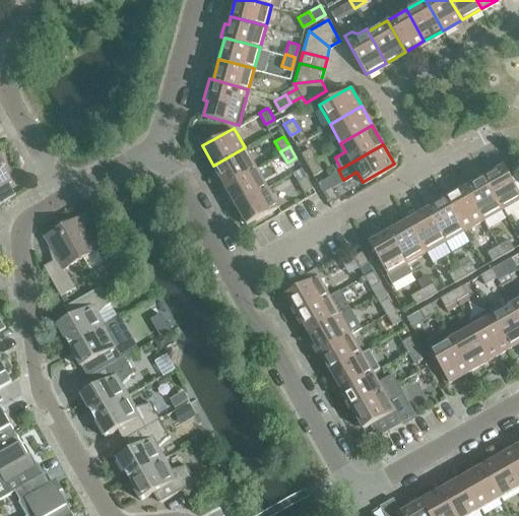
[(306,163),(315,157),(309,146),(300,151),(306,163)]
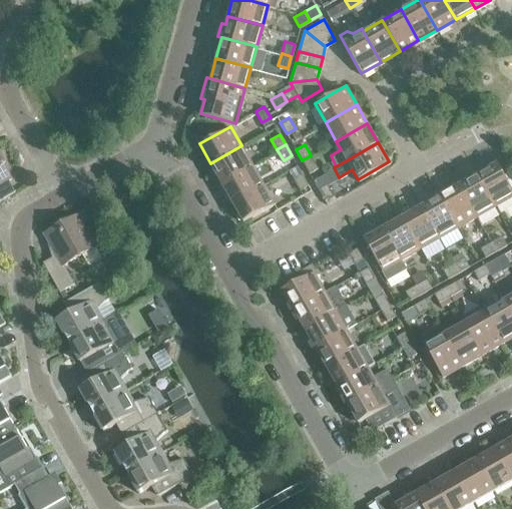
[(220,182),(252,164),(241,145),(210,163),(220,182)]
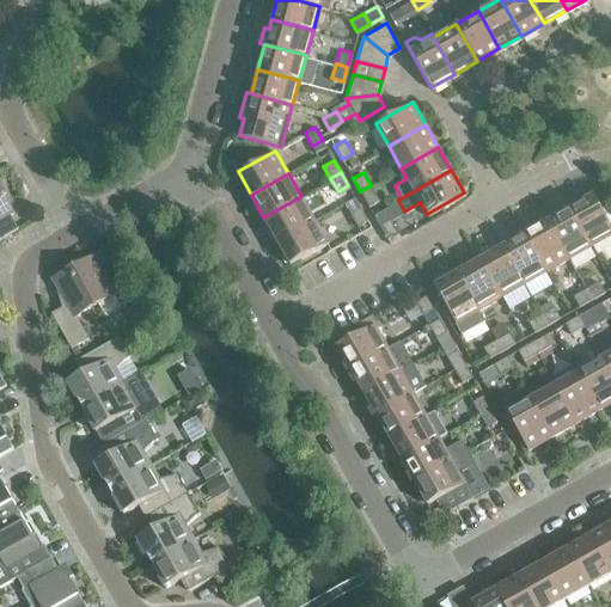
[(0,234),(17,226),(8,213),(12,210),(1,191),(5,189),(0,182),(0,234)]
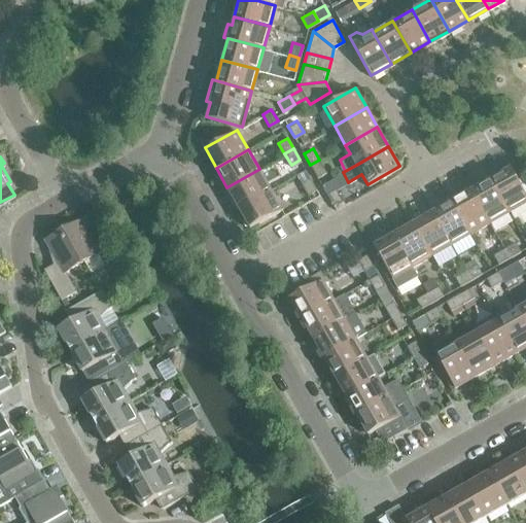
[(316,176),(325,171),(319,160),(310,165),(316,176)]
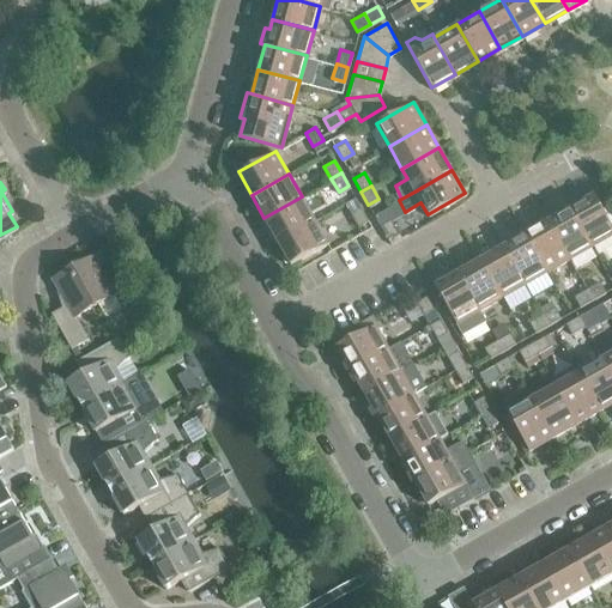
[(570,207),(592,244),(611,232),(611,226),(593,194),(570,207)]
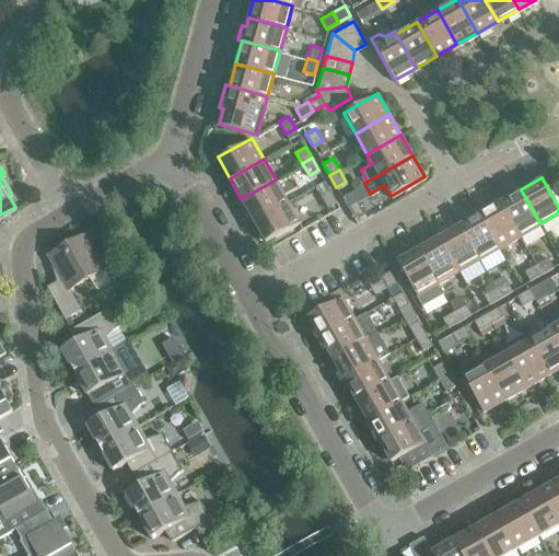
[(253,219),(287,199),(276,180),(241,199),(253,219)]
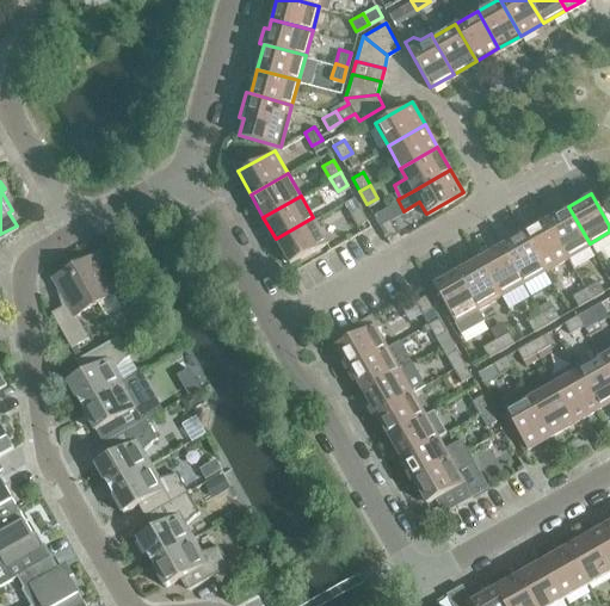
[(356,224),(367,218),(359,205),(349,211),(356,224)]
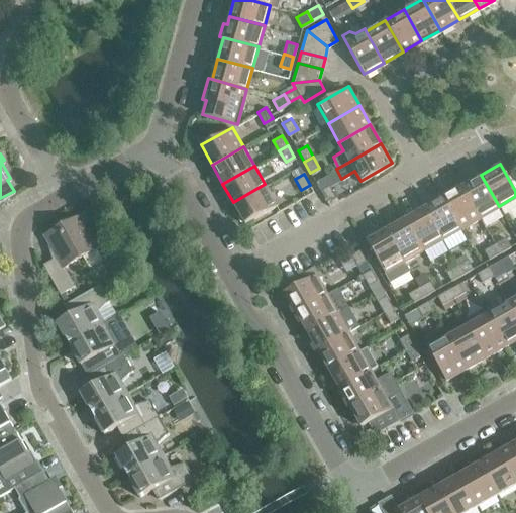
[(481,175),(461,186),(480,217),(499,206),(481,175)]
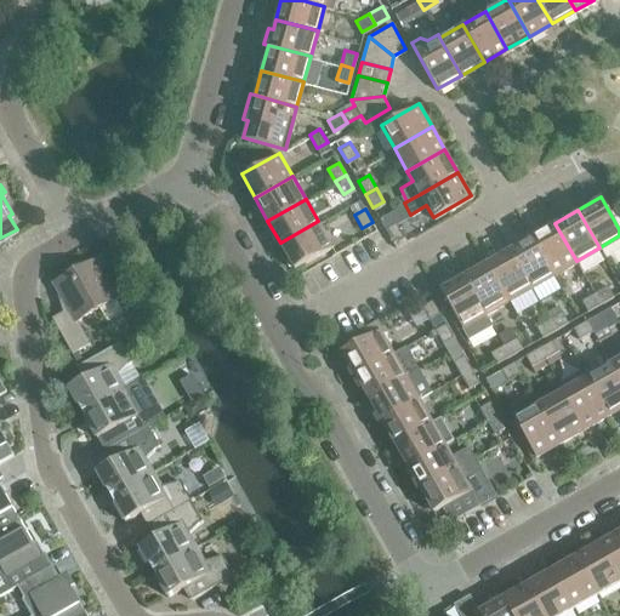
[(294,267),(331,245),(318,221),(280,243),(294,267)]
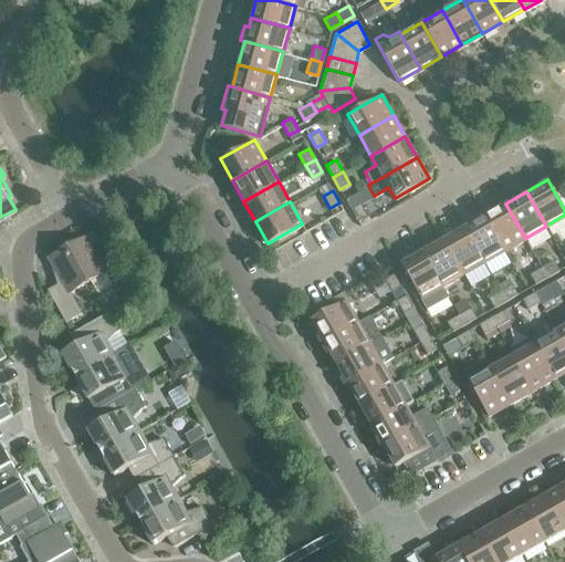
[(357,219),(367,214),(359,201),(351,207),(357,219)]
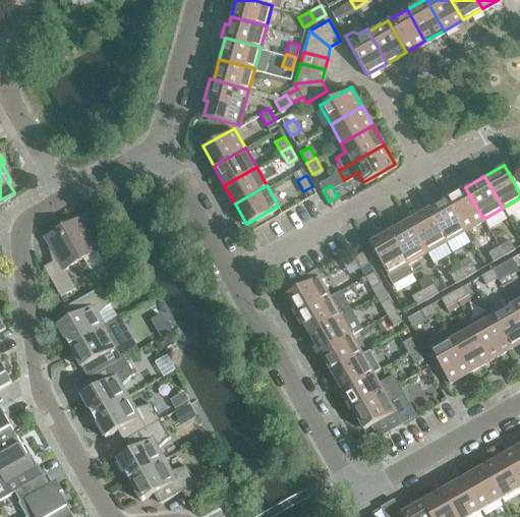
[(465,187),(446,197),(464,229),(483,219),(465,187)]
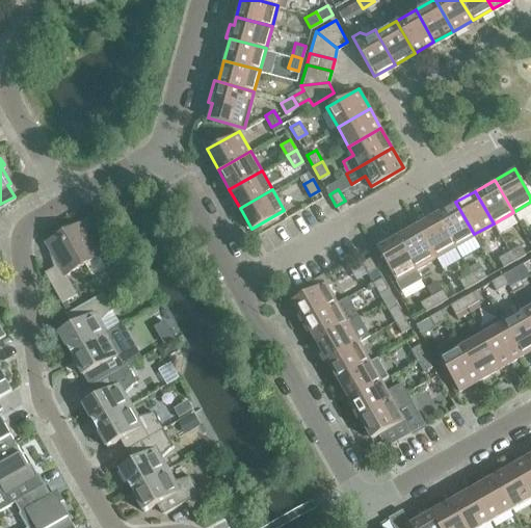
[(474,234),(455,202),(436,213),(454,245),(474,234)]
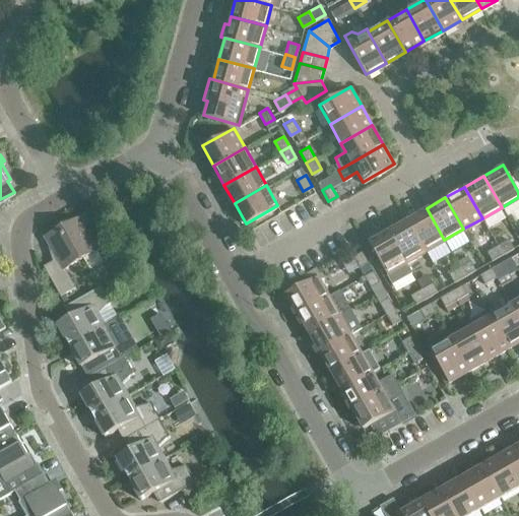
[(407,219),(426,251),(444,240),(427,208),(407,219)]
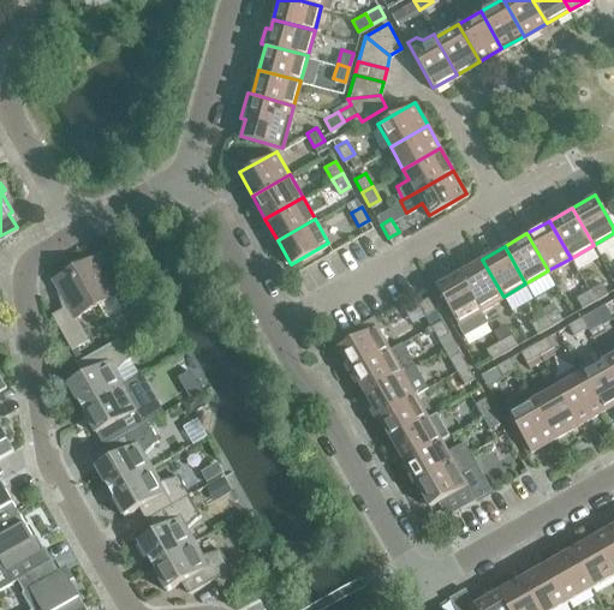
[(70,348),(89,338),(76,315),(114,293),(93,256),(53,279),(67,303),(51,312),(70,348)]
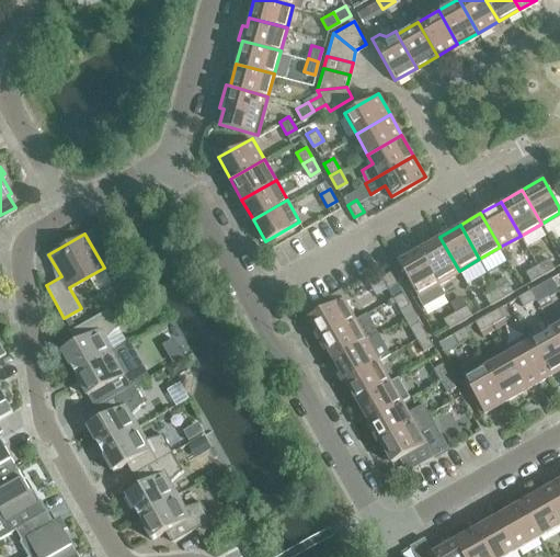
[(419,248),(438,282),(459,271),(440,237),(419,248)]
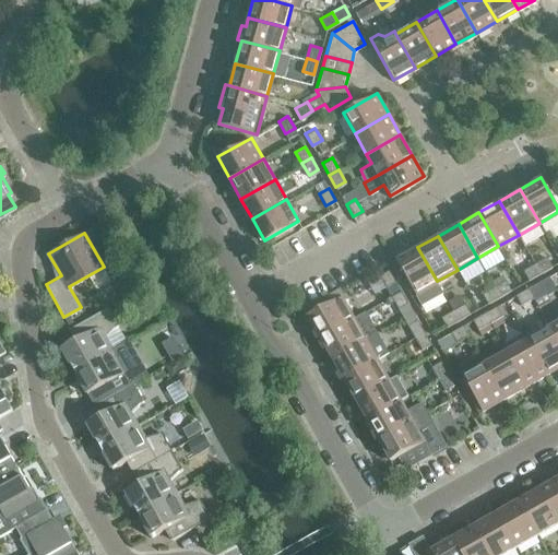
[(437,281),(417,247),(410,251),(407,248),(394,256),(419,299),(424,300),(442,291),(437,281)]
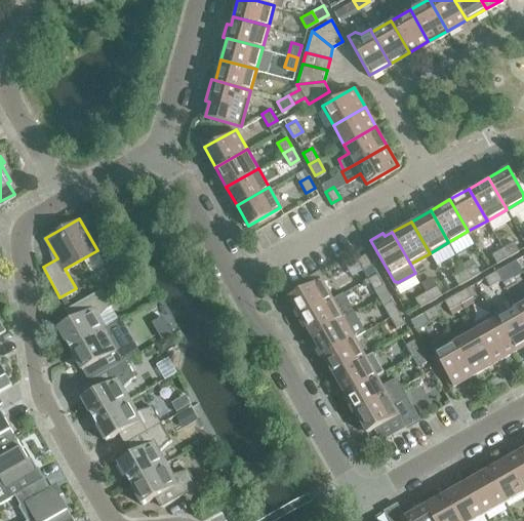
[(507,255),(518,249),(513,240),(501,246),(507,255)]
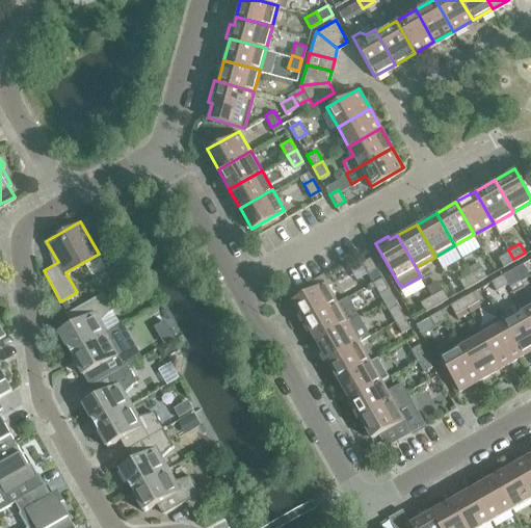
[(502,265),(513,259),(508,249),(497,256),(502,265)]
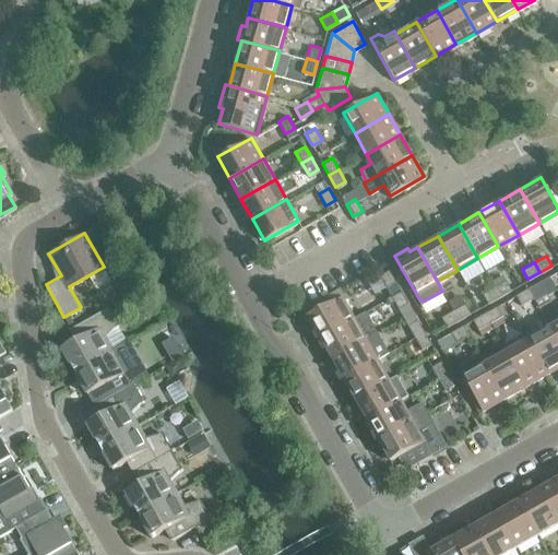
[(386,286),(395,281),(389,269),(379,274),(386,286)]
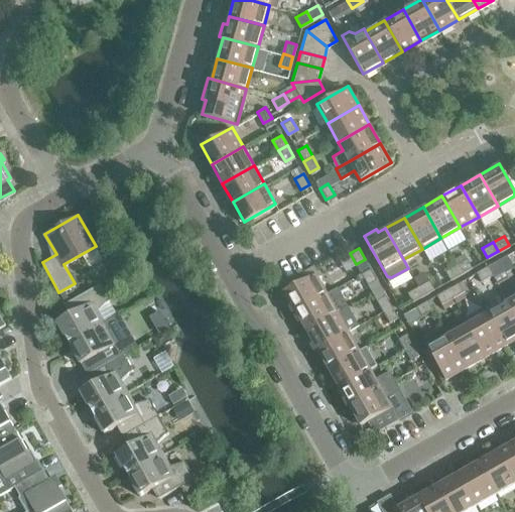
[(487,265),(492,274),(503,267),(504,270),(512,265),(506,254),(498,259),(487,265)]
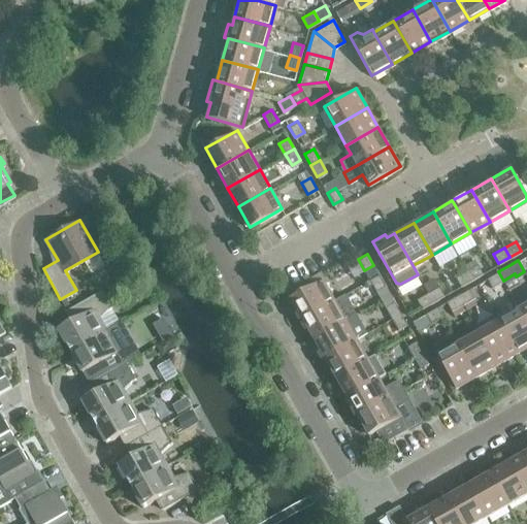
[(471,279),(483,272),(478,263),(466,269),(471,279)]
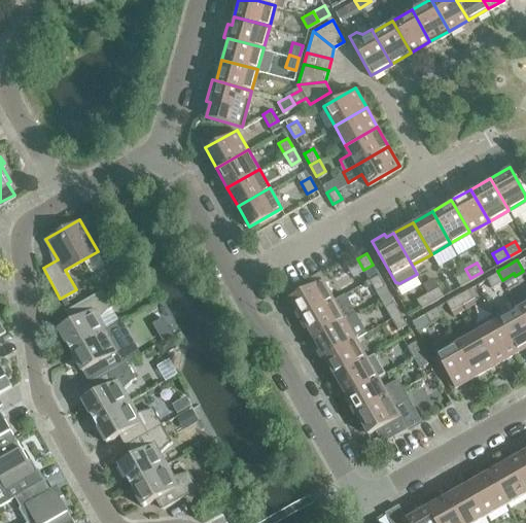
[(459,285),(470,278),(465,269),(454,276),(459,285)]
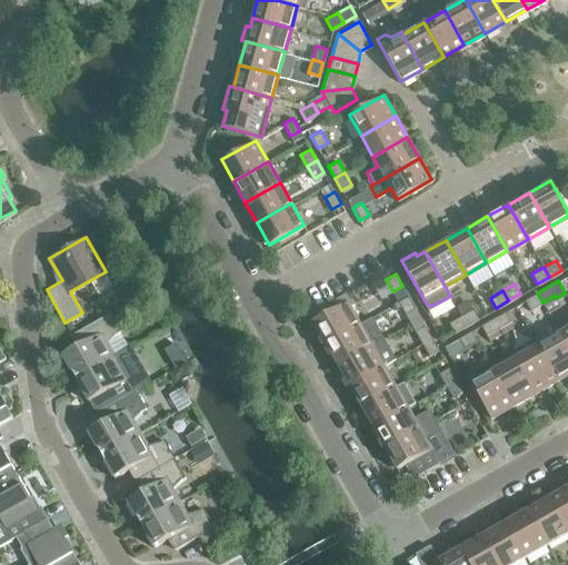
[(530,309),(542,303),(537,293),(525,299),(530,309)]
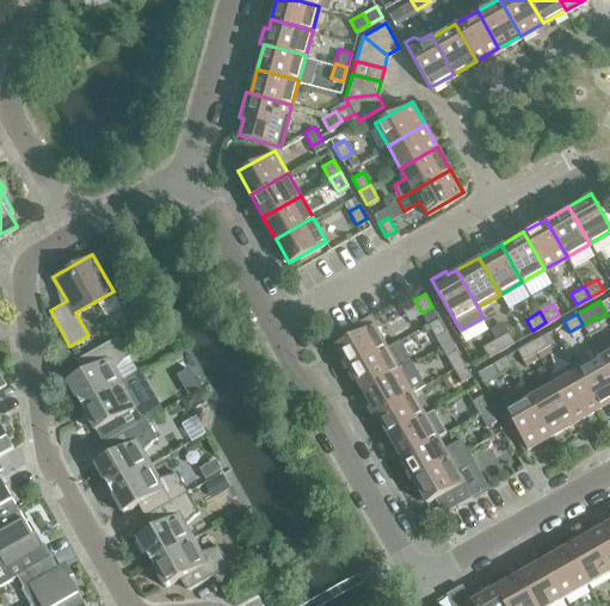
[(435,335),(445,329),(438,316),(427,322),(435,335)]
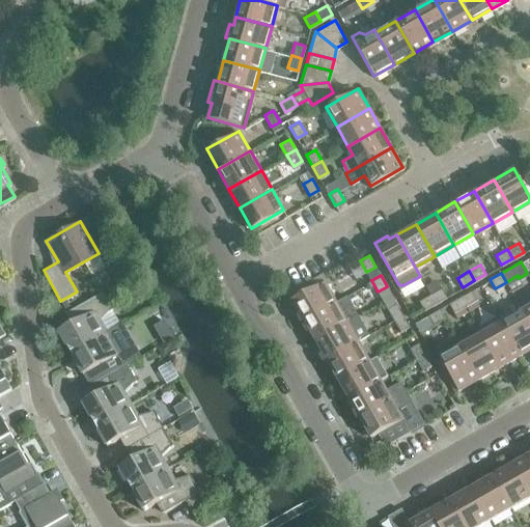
[(303,319),(335,300),(324,280),(291,299),(303,319)]
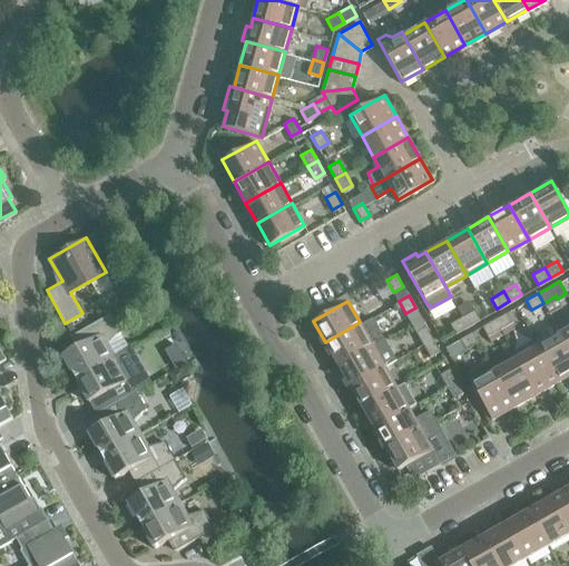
[(467,325),(479,318),(473,308),(461,315),(467,325)]
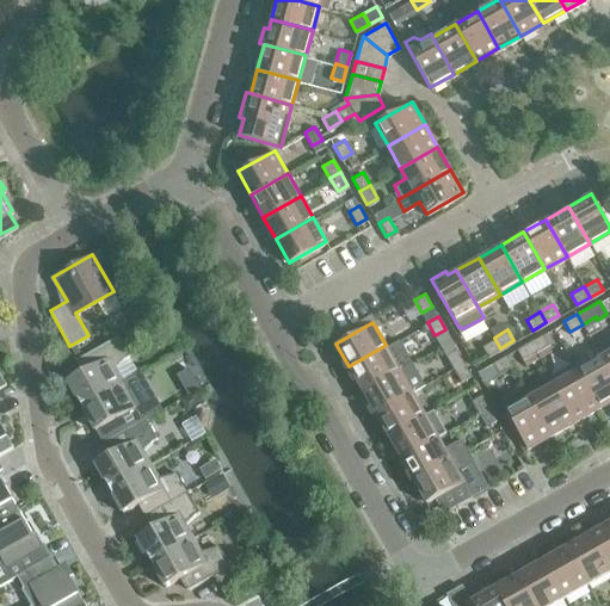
[(535,351),(548,344),(542,333),(529,340),(535,351)]
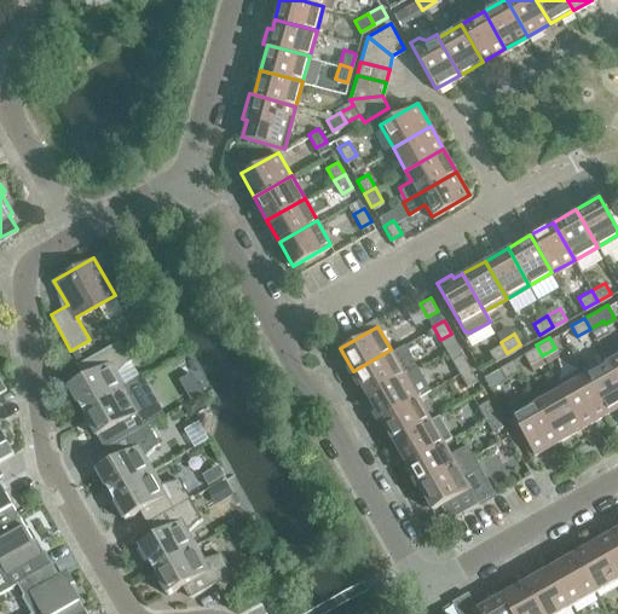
[(76,363),(84,375),(67,384),(81,410),(122,386),(115,371),(126,361),(131,359),(119,339),(76,363)]
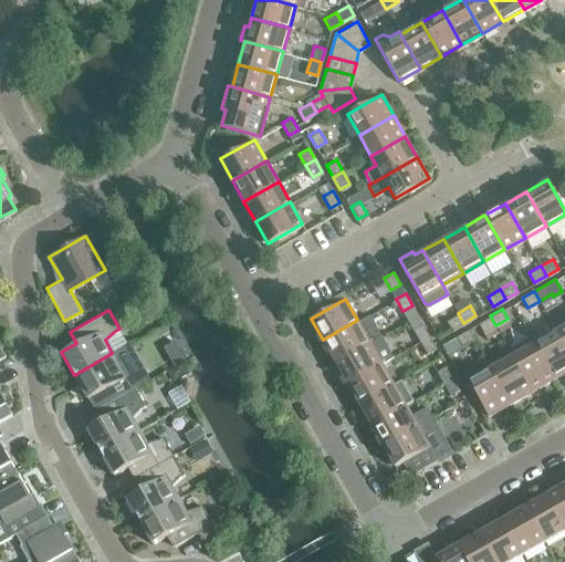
[(451,330),(463,323),(458,313),(446,320),(451,330)]
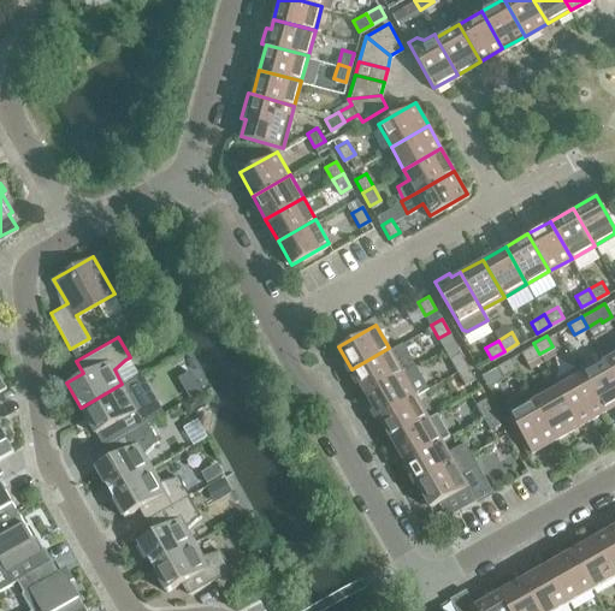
[(365,392),(414,363),(409,355),(408,355),(401,343),(402,343),(402,342),(389,348),(352,369),(365,392)]
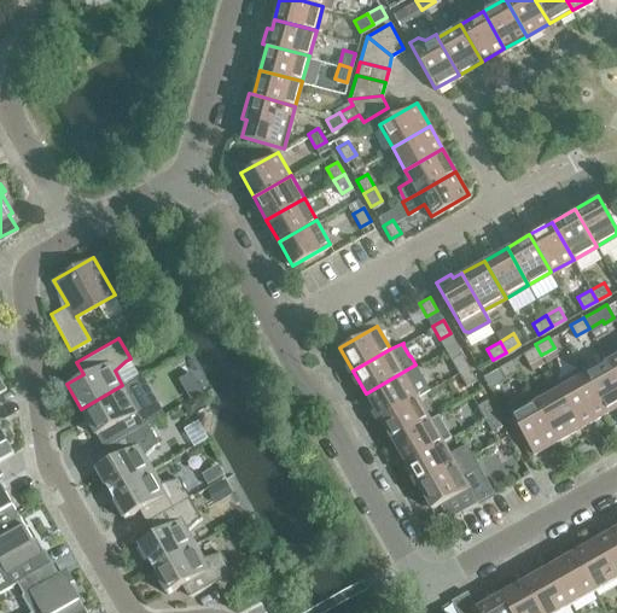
[(528,363),(541,355),(535,344),(522,352),(528,363)]
